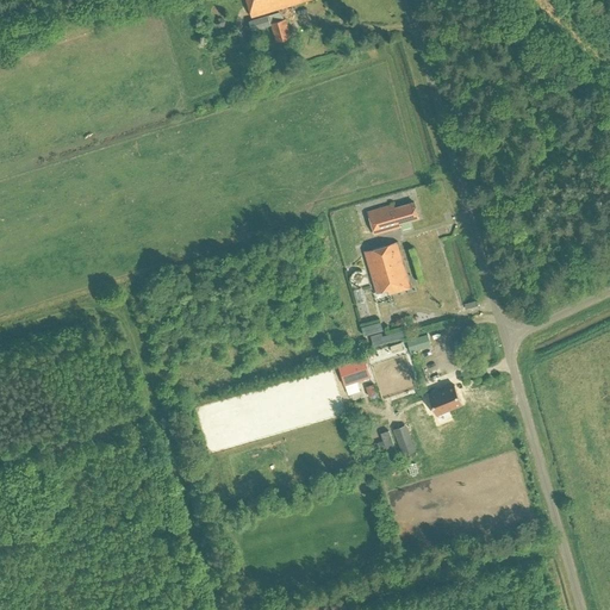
[(248,0),(253,16),(306,0),(248,0)]
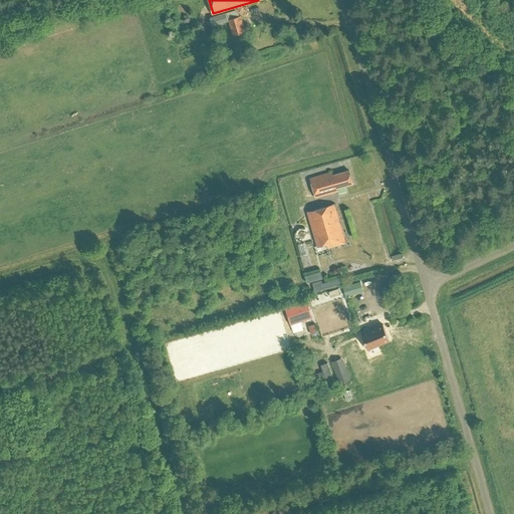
[(228,19),(233,35),(245,31),(241,15),(239,16),(237,9),(226,12),(228,19)]
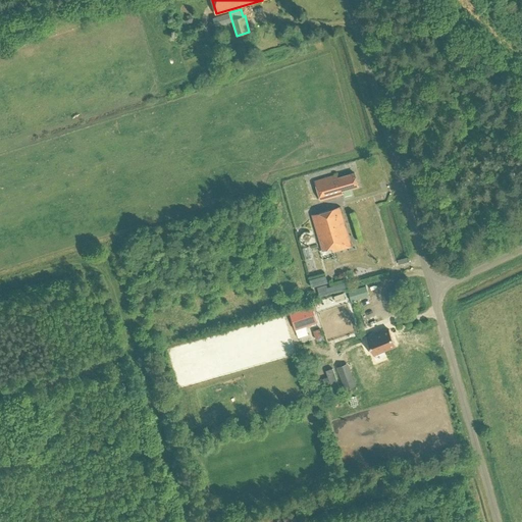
[(210,17),(213,27),(229,20),(226,11),(210,17)]
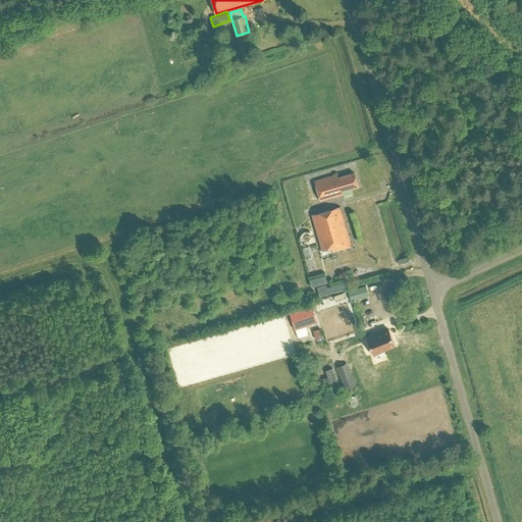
[(344,194),(343,191),(359,186),(355,173),(338,177),(337,174),(316,181),(322,201),(344,194)]
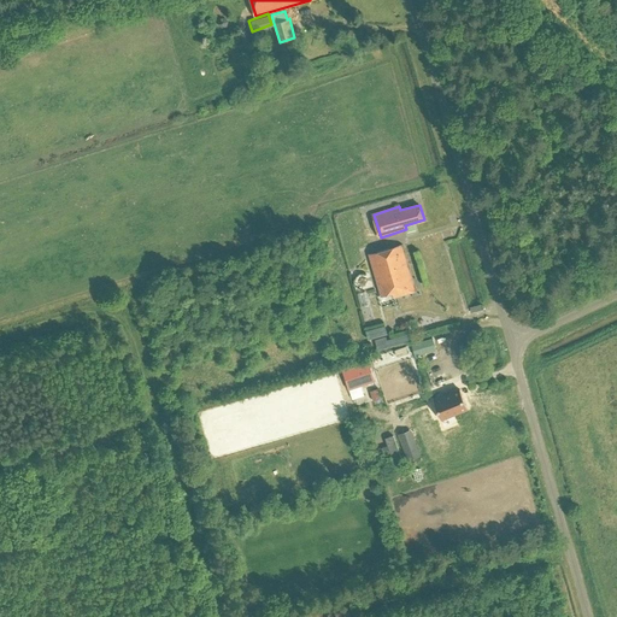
[(403,245),(370,254),(383,297),(395,293),(397,298),(417,291),(403,245)]
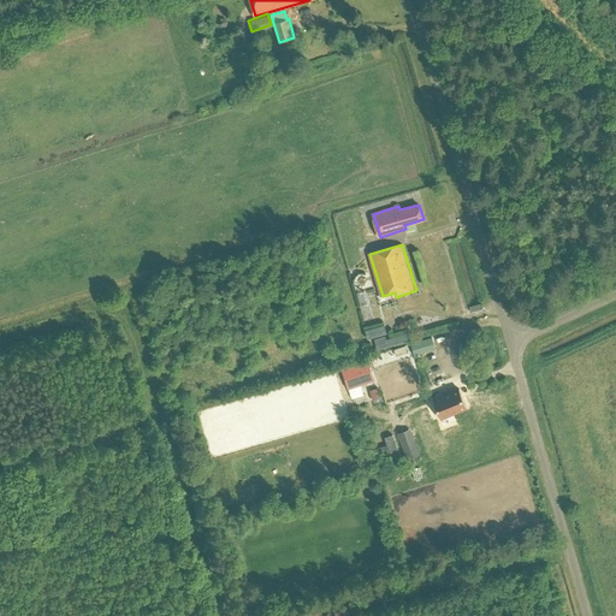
[(365,290),(356,292),(360,306),(369,303),(365,290)]
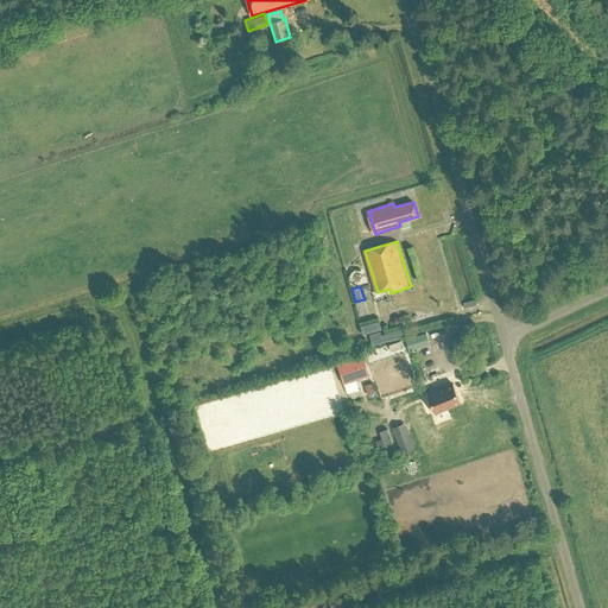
[(360,333),(380,329),(379,321),(359,324),(360,333)]
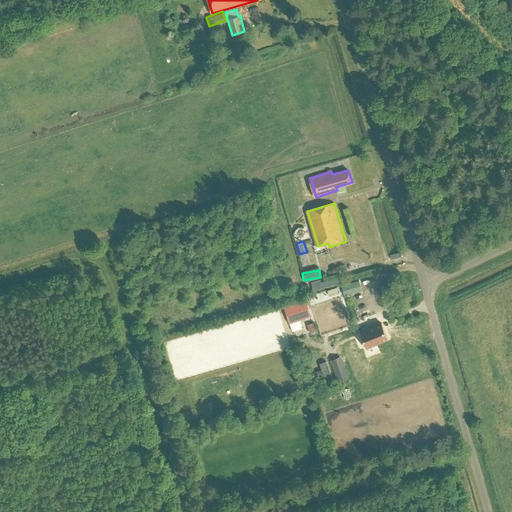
[(313,291),(340,283),(338,277),(321,282),(320,279),(311,282),(313,291)]
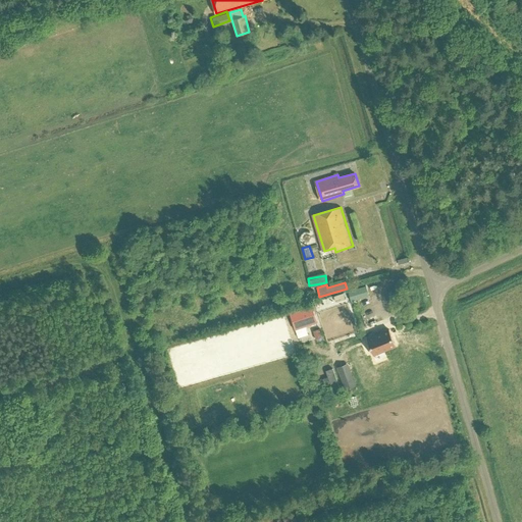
[(347,291),(350,301),(369,295),(365,284),(347,291)]
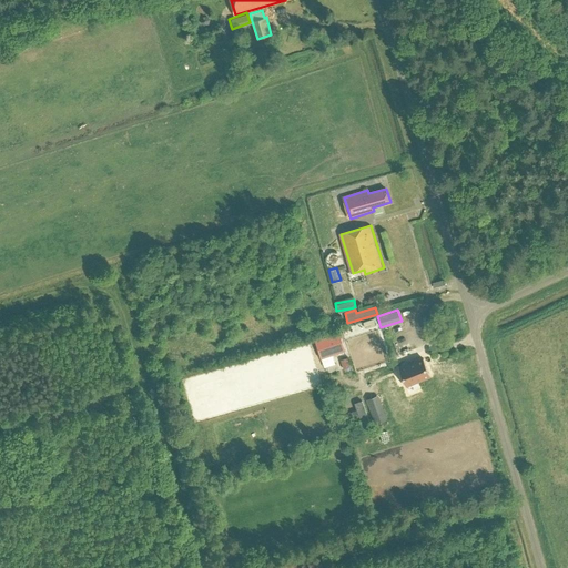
[(344,352),(338,334),(315,341),(320,358),(344,352)]
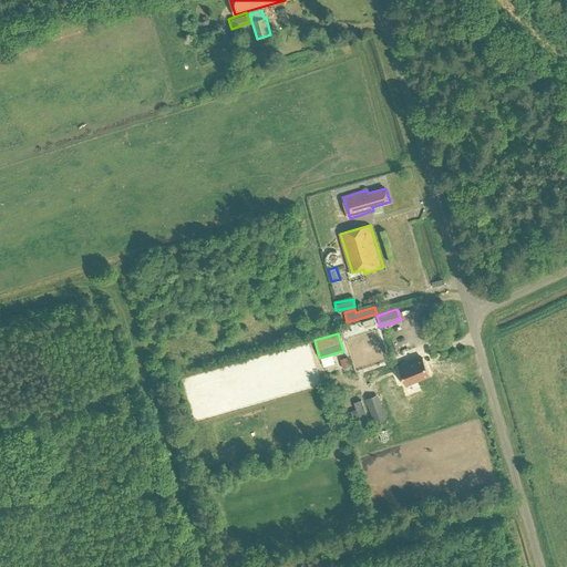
[(405,385),(429,377),(422,359),(399,368),(405,385)]
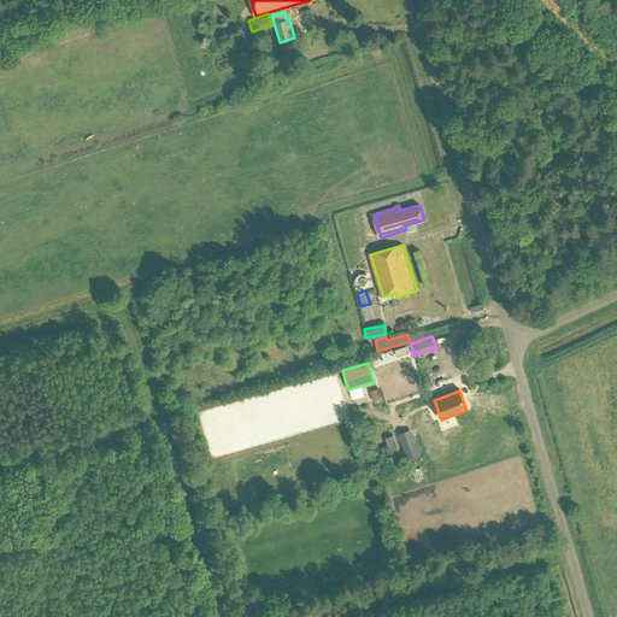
[(398,434),(407,460),(421,456),(411,429),(398,434)]
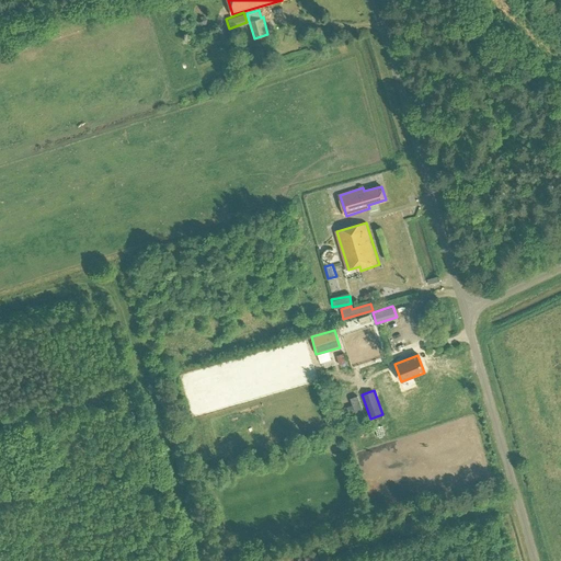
[(347,404),(340,407),(343,415),(350,413),(353,424),(363,421),(353,391),(343,393),(347,404)]
